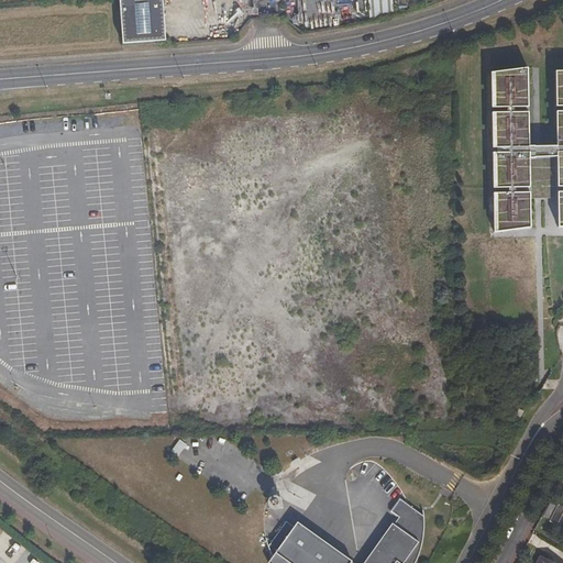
[(120,0),(123,42),(165,39),(162,0),(120,0)]
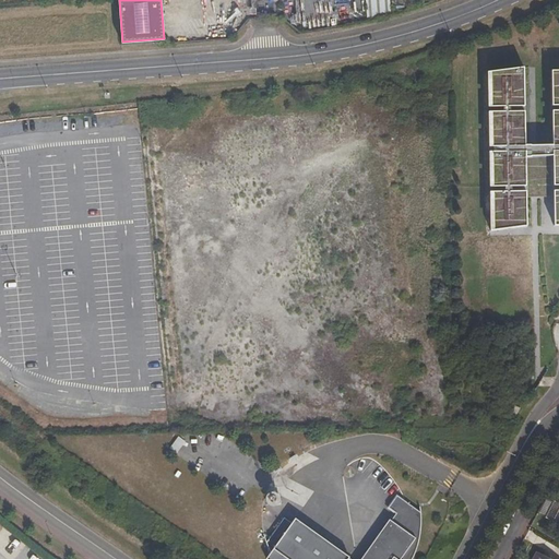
[(524,68),(487,72),(488,107),(503,107),(503,111),(488,113),(489,147),(503,146),(503,152),(488,152),(490,187),(504,187),(504,192),(489,192),(490,232),(527,227),(526,198),(538,198),(537,192),(554,192),(554,198),(554,226),(558,226),(558,70),(551,71),(551,106),(558,105),(558,110),(552,111),(552,145),(525,145),(524,111),(510,113),(510,107),(524,107),(524,68)]
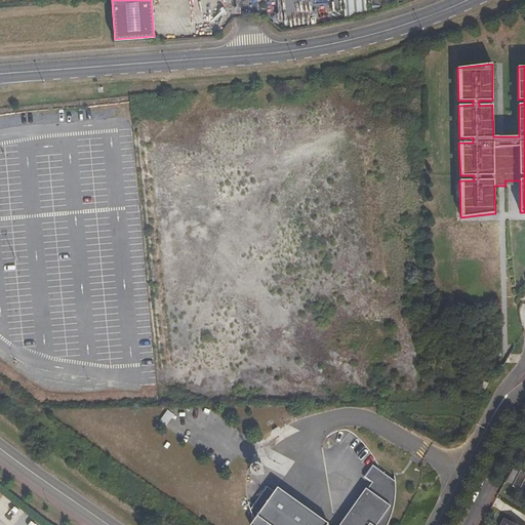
[(488,385),(483,381),(479,390),(484,393),(488,385)]
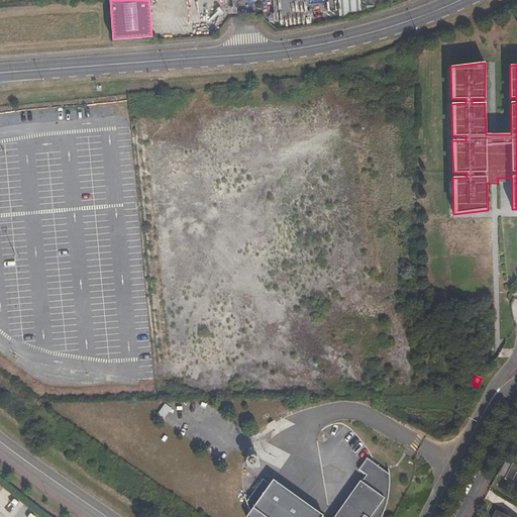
[(170,409),(164,404),(157,414),(162,419),(170,409)]
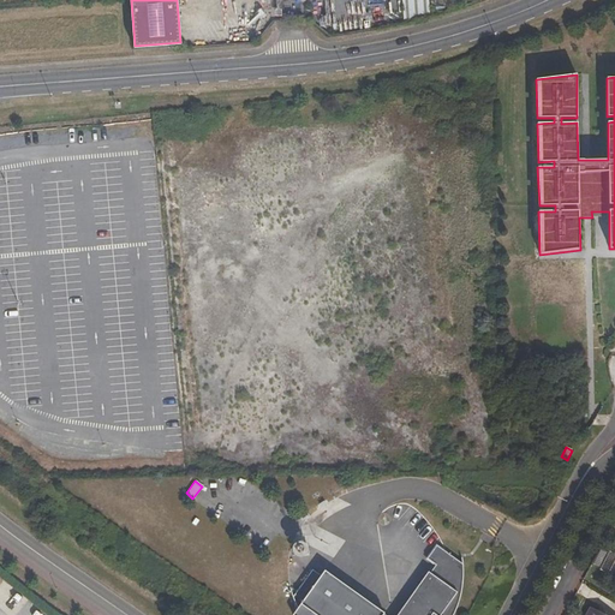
[(302,551),(302,547),(298,545),(298,542),(297,542),(296,543),(293,544),(292,545),(292,547),(291,548),(291,550),(291,551),(292,553),(293,554),(293,555),(296,556),(297,557),(300,557),(299,553),(302,551)]
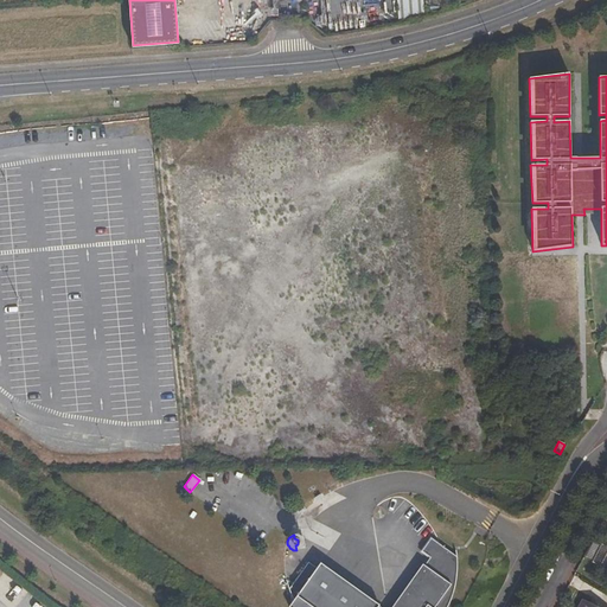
[(447,606),(449,602),(452,595),(454,589),(455,583),(457,576),(457,570),(457,563),(457,556),(430,537),(429,540),(421,551),(432,558),(426,567),(422,564),(391,606),(379,606),(319,563),(317,568),(293,601),(288,606),(447,606)]
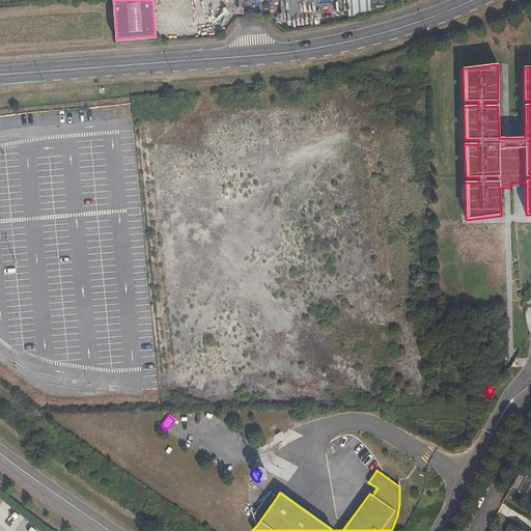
[(516,474),(510,486),(516,490),(523,477),(518,474),(516,474)]
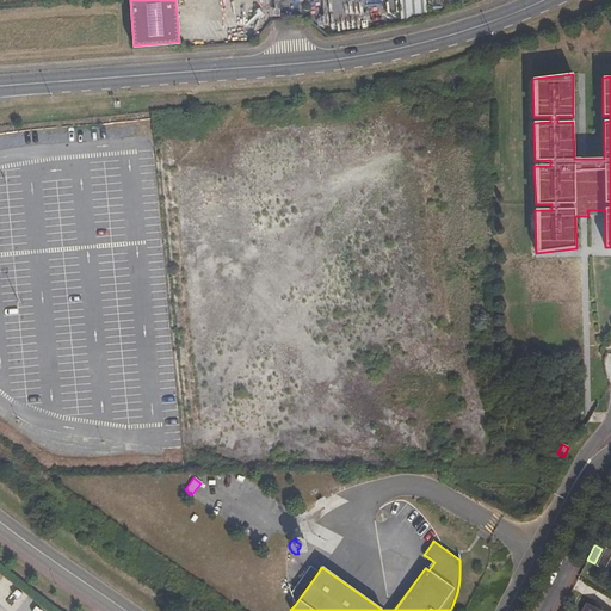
[(610,550),(604,548),(594,567),(604,571),(610,555),(610,550)]
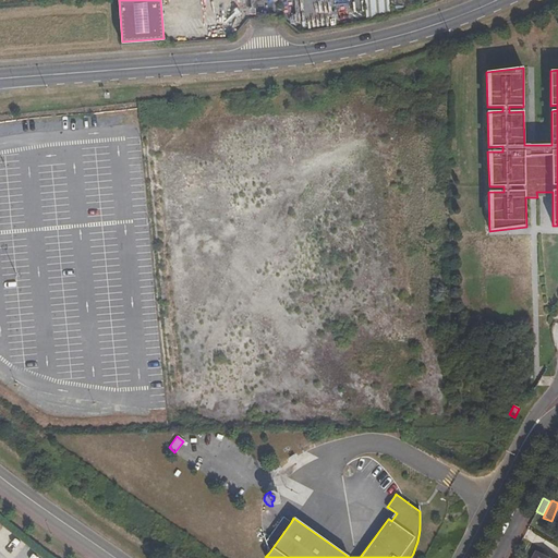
[(269,552),(269,553),(291,522),(282,517),(265,542),(266,545),(267,548),(268,550),(269,552)]
